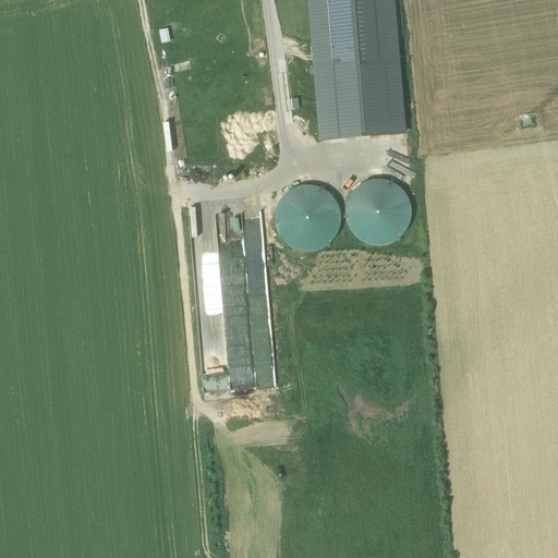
[(391,0),(310,0),(316,69),(398,61),(391,0)]
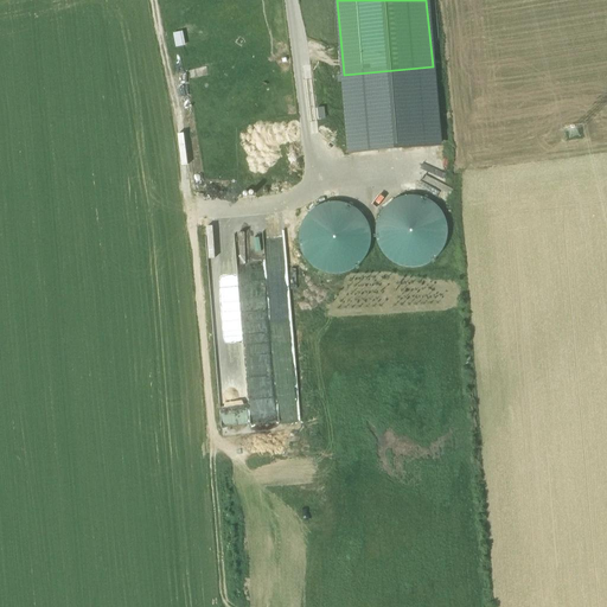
[(174,32),(176,48),(186,45),(184,31),(174,32)]
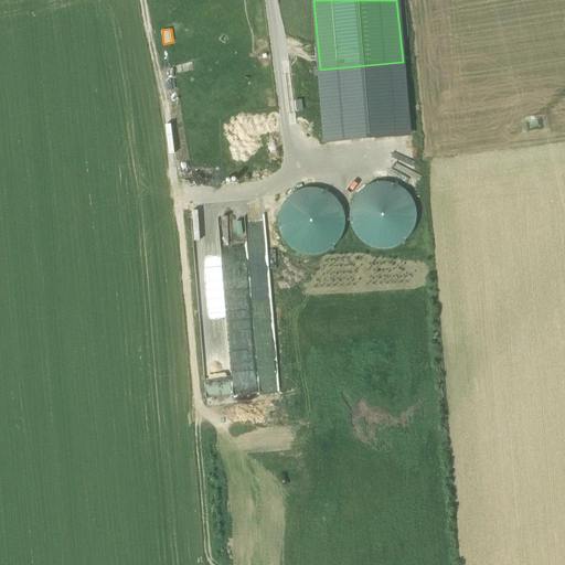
[(320,70),(326,142),(408,136),(403,62),(320,70)]
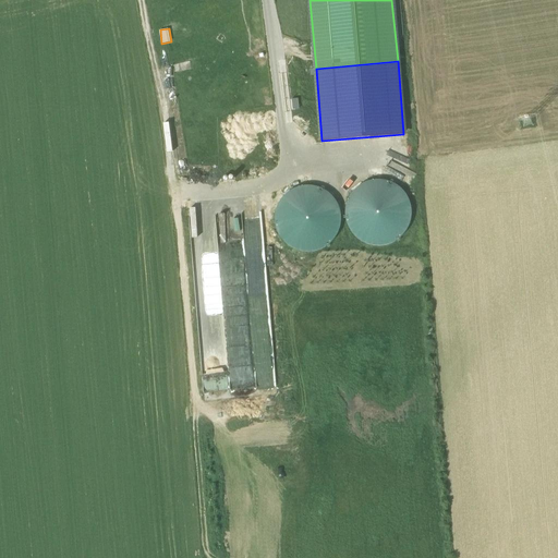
[(408,231),(412,220),(412,208),(408,197),(401,187),(390,182),(379,180),(367,181),(358,187),(349,196),(346,207),(344,219),(349,230),(356,239),(366,245),(378,247),(389,245),(400,240),(408,231)]
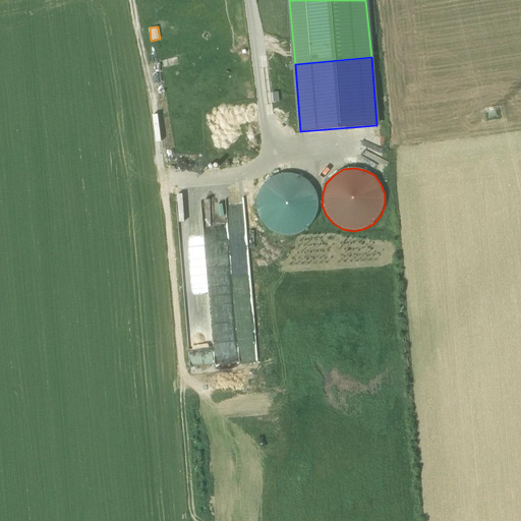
[(314,221),(319,211),(319,199),(315,189),(308,181),(299,175),(288,173),(277,175),(268,180),(261,188),(256,198),(256,210),(259,220),(267,229),(276,234),(287,236),(298,235),(307,229),(314,221)]
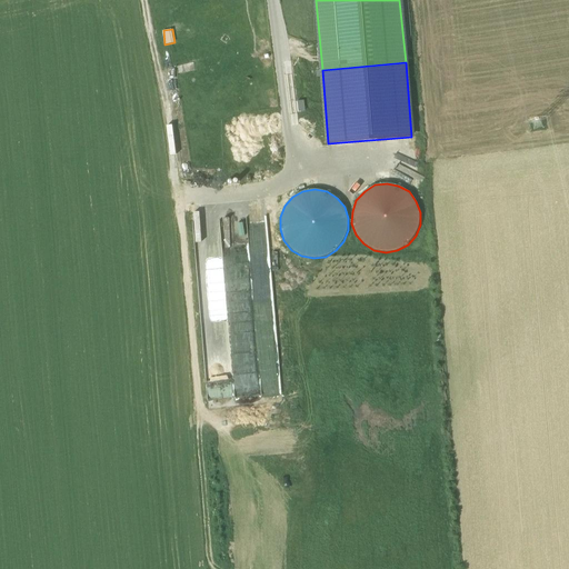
[(239,237),(238,231),(247,228),(241,217),(221,226),(229,245),(235,242),(233,239),(239,237)]
